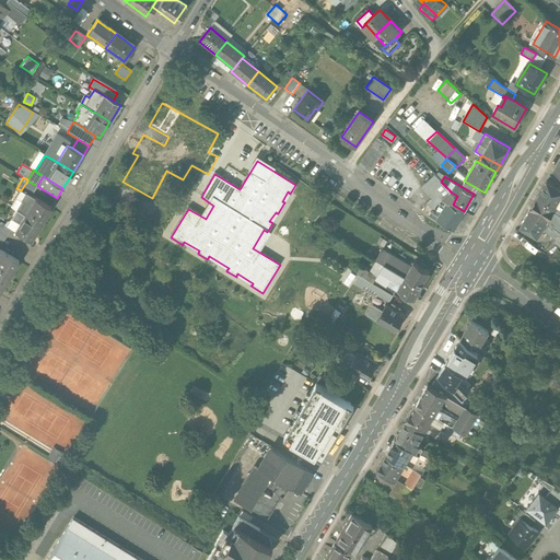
[(26,194),(31,196),(37,186),(27,181),(21,190),(26,194)]
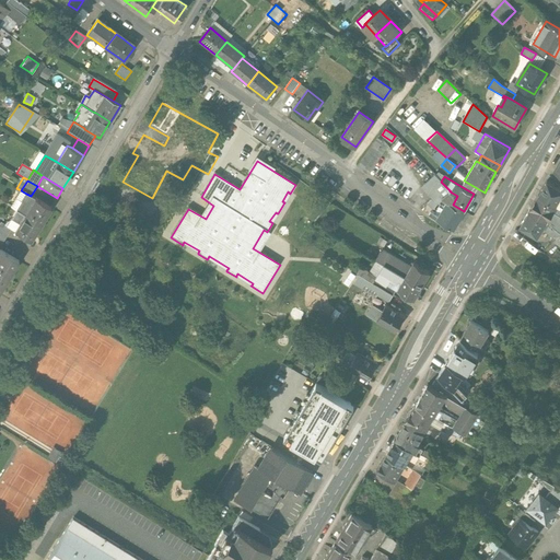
[(461,186),(474,194),(477,188),(464,181),(461,186)]
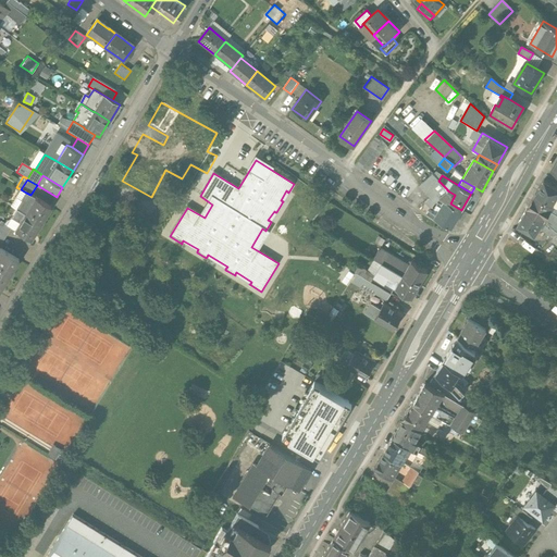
[(556,187),(544,181),(536,194),(556,206),(556,199),(555,199),(556,196),(556,187)]
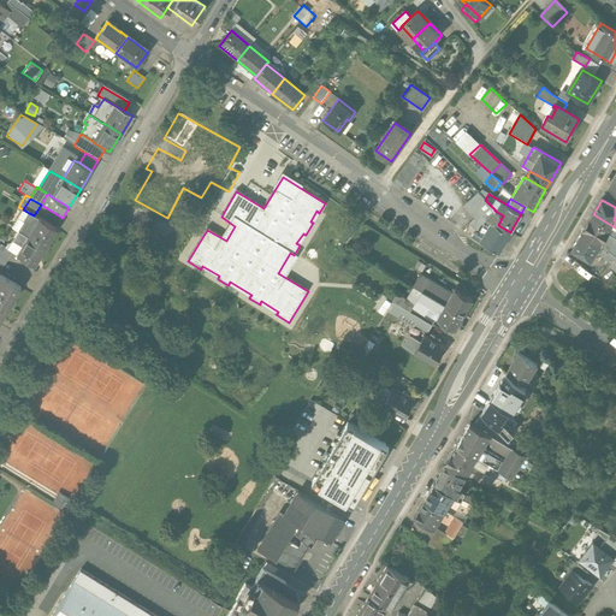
[(492,221),(498,225),(502,218),(503,215),(495,211),(490,220),(492,221)]
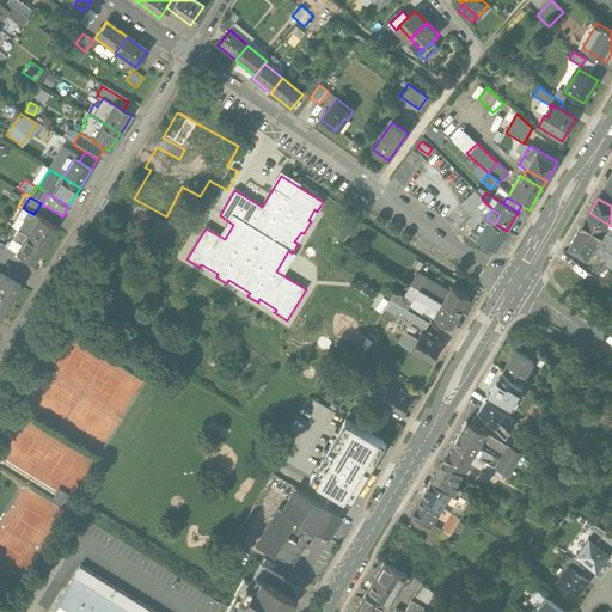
[(18,230),(44,245),(55,227),(34,214),(29,212),(18,230)]
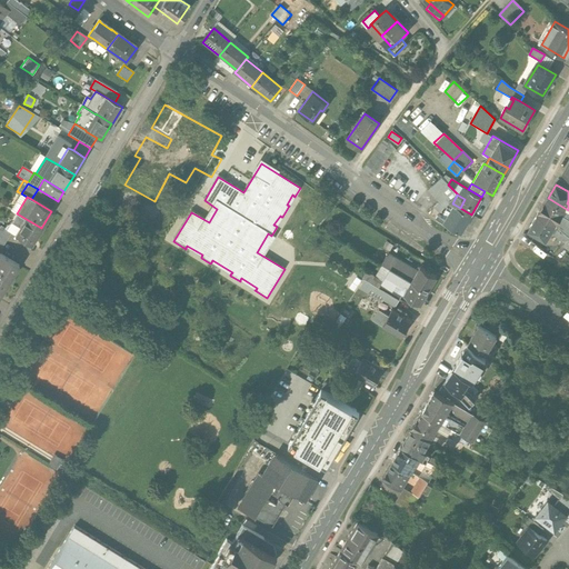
[(568,210),(548,198),(538,215),(555,225),(566,235),(568,236),(568,210)]
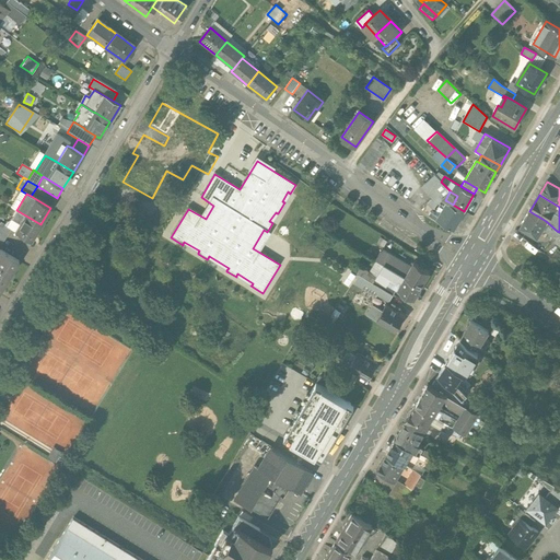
[(447,201),(436,219),(439,220),(454,229),(464,211),(453,205),(447,201)]
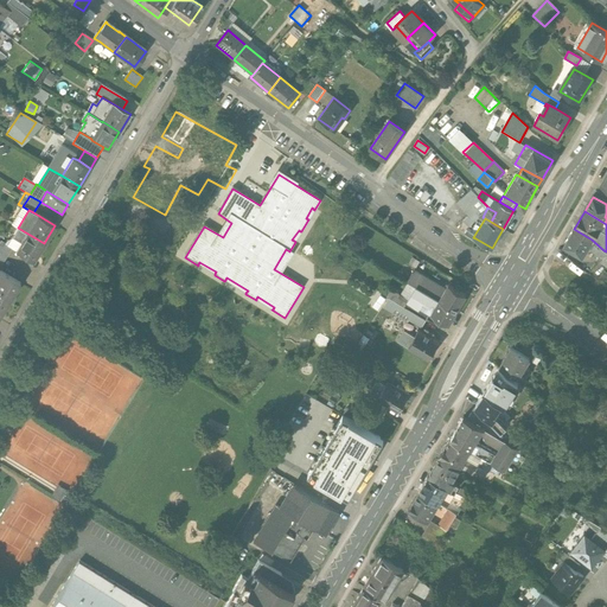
[(33,262),(44,243),(18,228),(12,238),(21,243),(17,251),(33,262)]
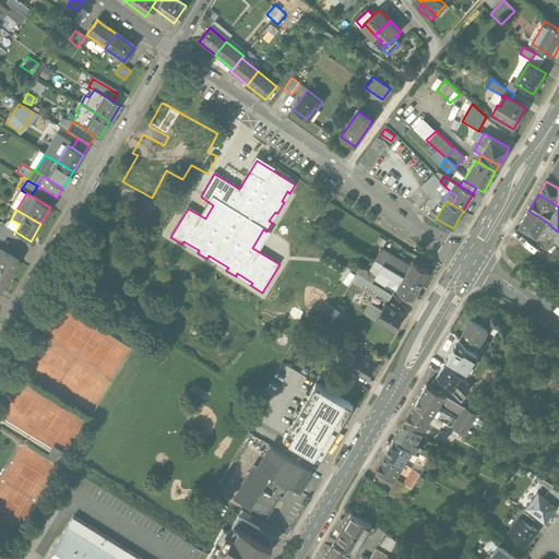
[(551,238),(556,230),(545,221),(528,211),(520,226),(536,236),(543,225),(545,232),(551,238)]
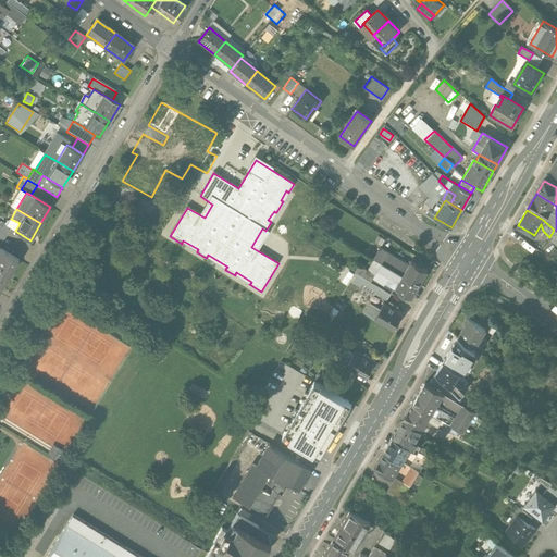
[(0,223),(0,235),(4,238),(11,227),(1,222),(0,223)]
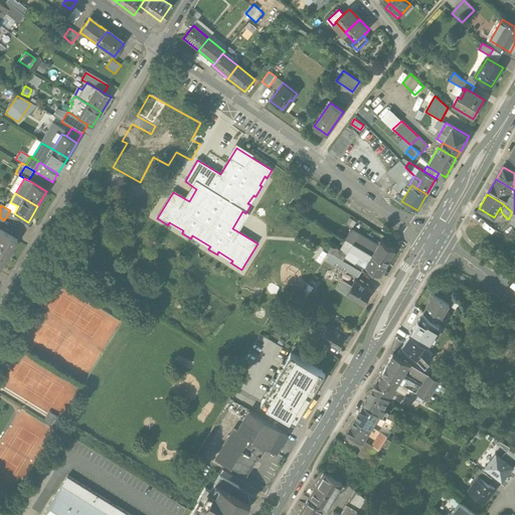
[(0,250),(8,255),(17,240),(0,229),(0,250)]
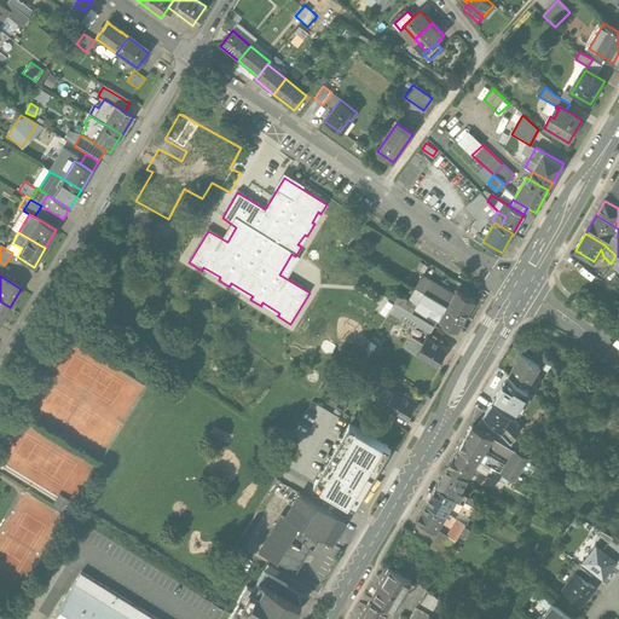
[(424,293),(432,296),(439,285),(422,276),(416,287),(424,293)]
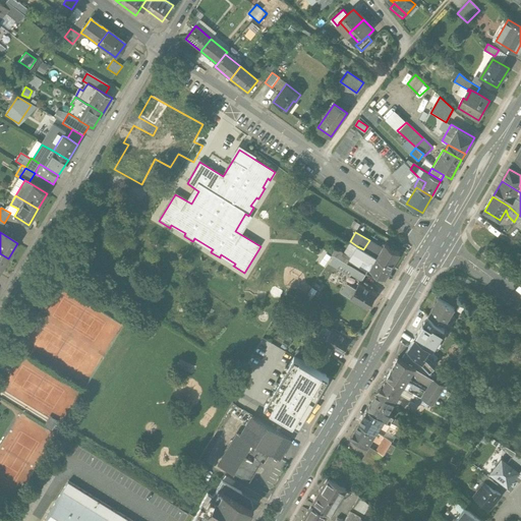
[(363,249),(392,267),(400,252),(395,249),(396,247),(392,244),(390,246),(385,243),(382,248),(369,240),(363,249)]
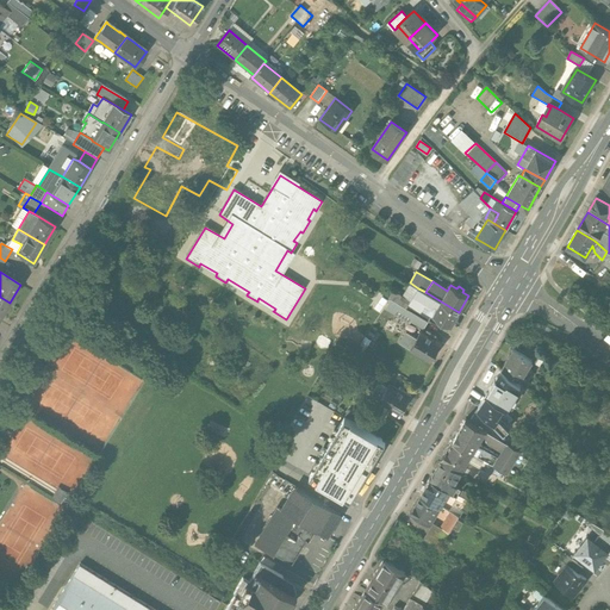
[(450,325),(459,312),(425,292),(418,288),(414,297),(409,303),(419,309),(422,309),(422,307),(424,304),(436,311),(434,315),(440,318),(437,322),(442,324),(443,321),(450,325)]
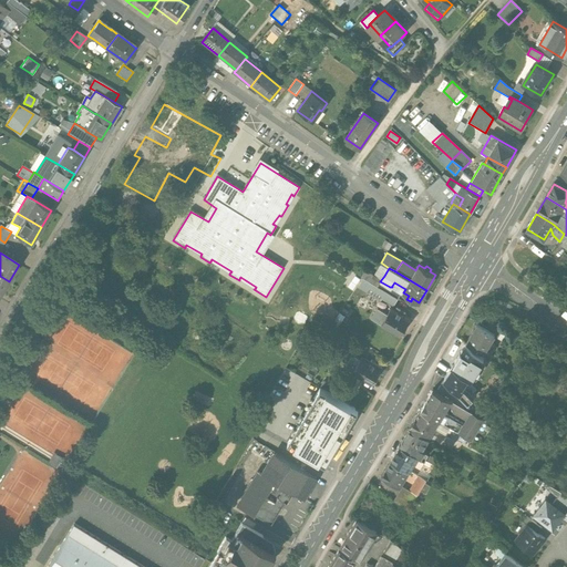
[(363,279),(378,287),(380,282),(371,278),(373,276),(366,271),(362,277),(363,279)]
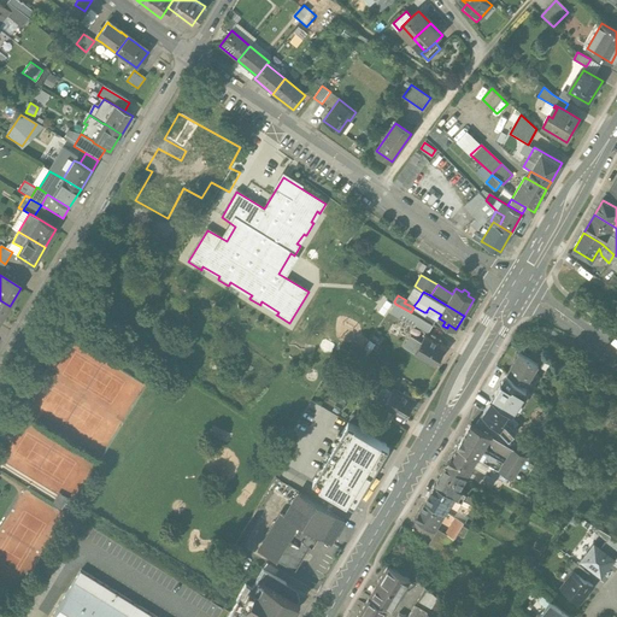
[(415,327),(416,325),(421,318),(411,312),(395,304),(391,312),(415,327)]
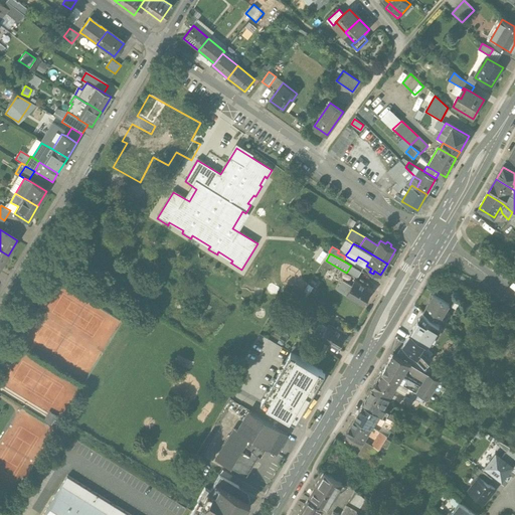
[(353,267),(356,261),(354,261),(345,255),(345,256),(343,261),(351,266),(353,267)]
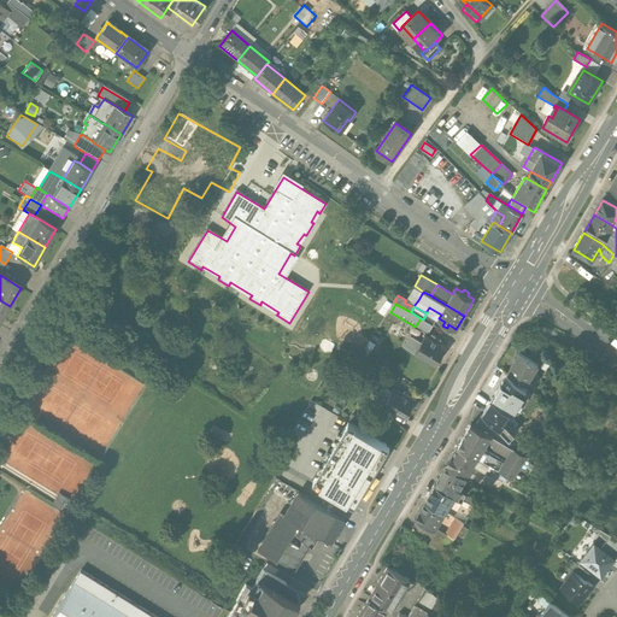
[(427,311),(427,312),(423,319),(433,325),(438,317),(427,311)]
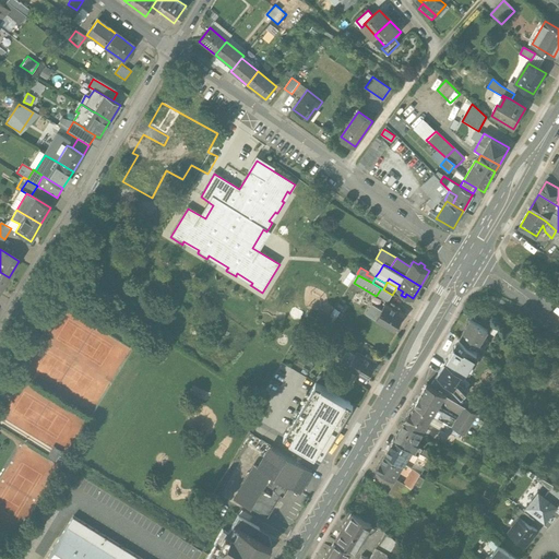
[(389,301),(392,295),(383,289),(381,288),(377,295),(389,301)]
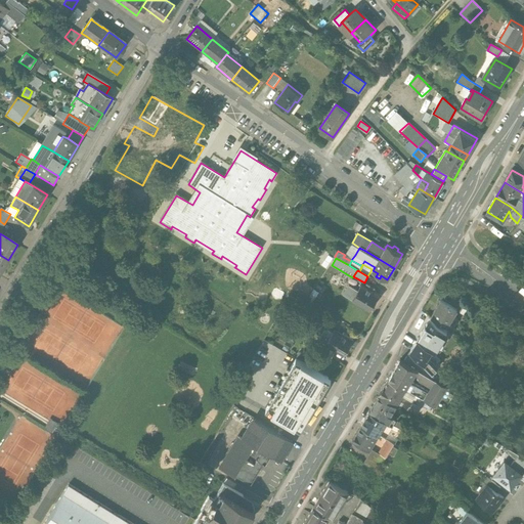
[(365,287),(361,285),(358,291),(352,301),(370,311),(380,295),(374,292),(376,288),(367,284),(365,287)]
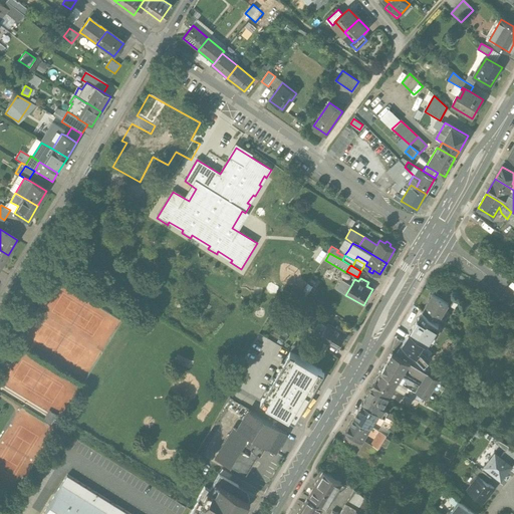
[(336,289),(345,295),(351,285),(341,280),(336,289)]
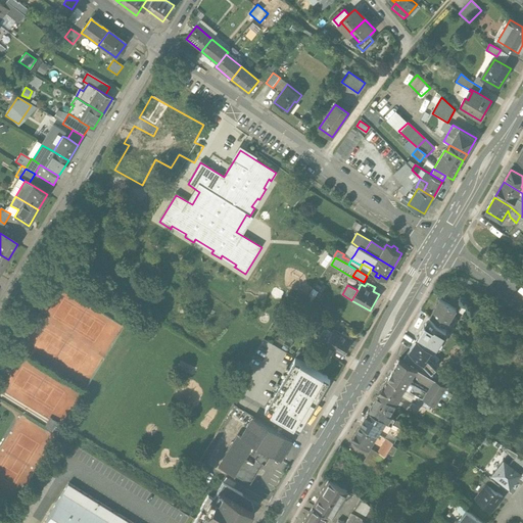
[(448,285),(440,299),(457,308),(463,299),(448,285)]
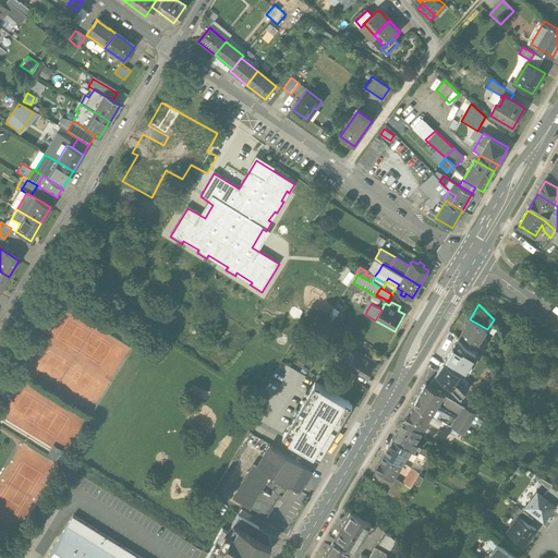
[(470,319),(459,337),(476,348),(487,329),(470,319)]
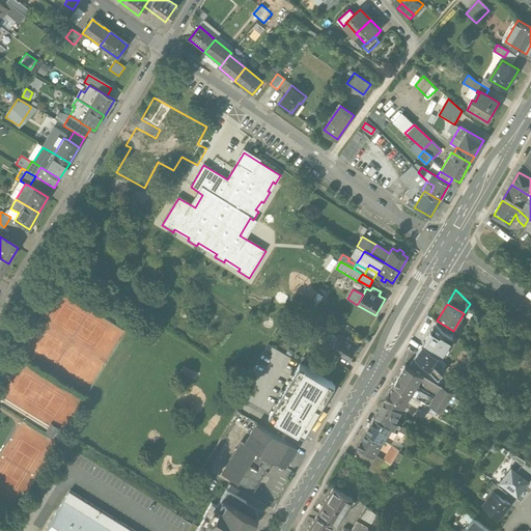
[(438,355),(441,357),(453,336),(436,322),(423,342),(424,343),(438,355)]
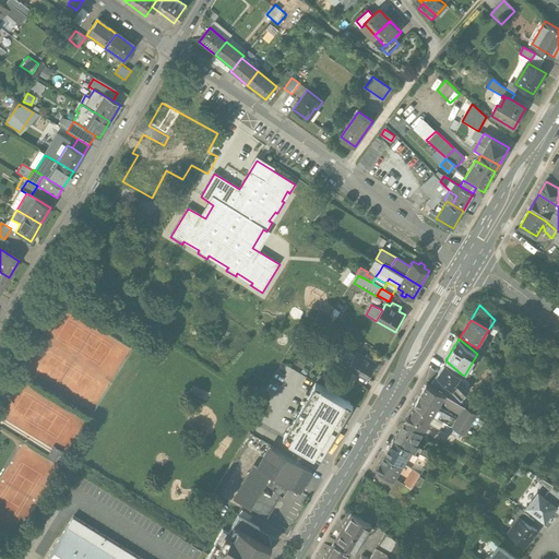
[(357,355),(351,352),(347,353),(342,361),(343,365),(348,369),(368,381),(378,363),(367,357),(366,358),(357,353),(357,355)]
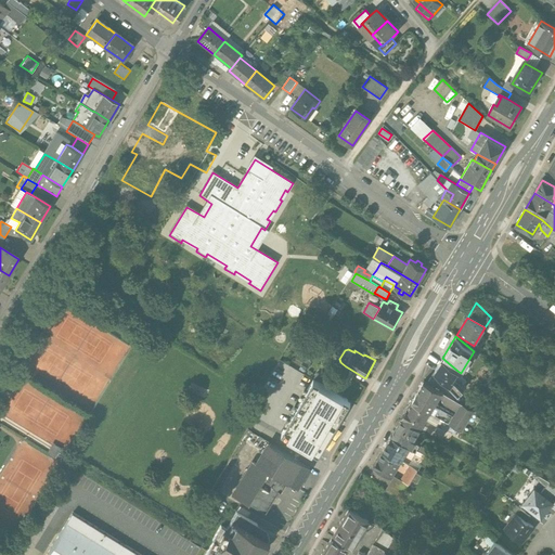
[(443,359),(435,372),(448,385),(454,392),(460,388),(461,387),(454,381),(452,379),(457,371),(443,359)]
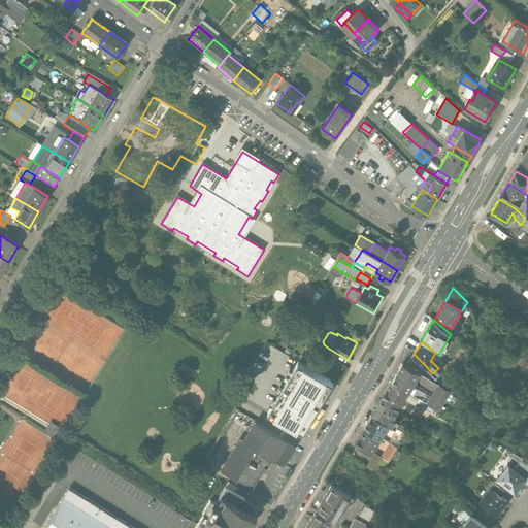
[(426,366),(414,354),(406,365),(420,372),(426,366)]
